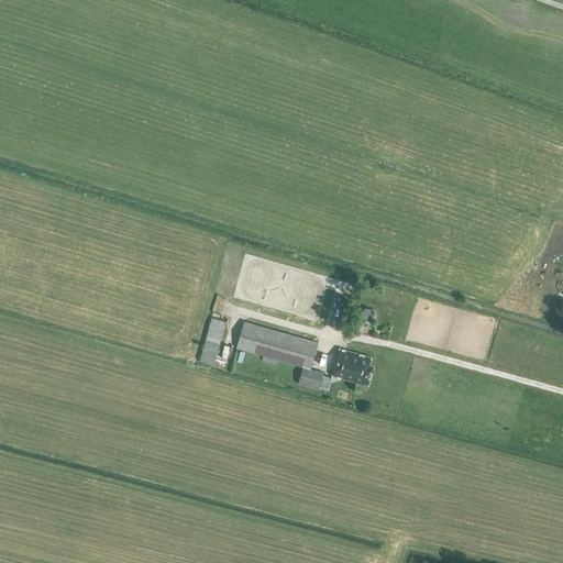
[(367,322),(371,309),(359,306),(355,319),(367,322)]
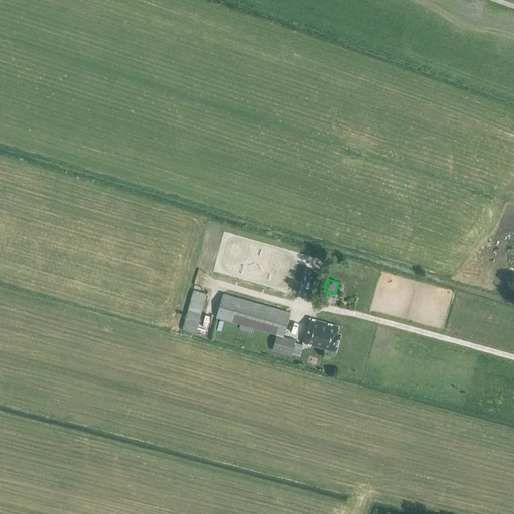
[(195,333),(207,293),(193,289),(182,329),(195,333)]
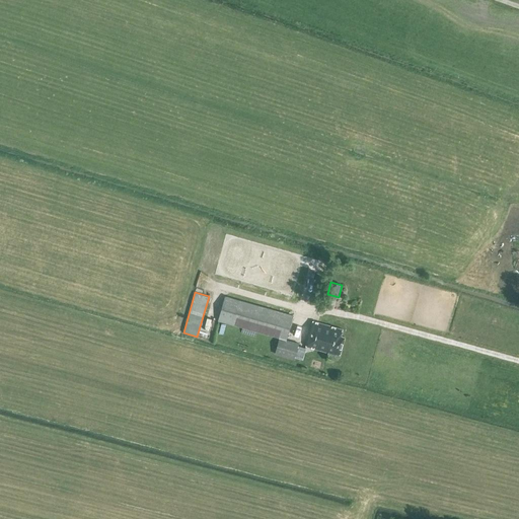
[(218,320),(279,338),(285,340),(292,315),(225,296),(218,320)]
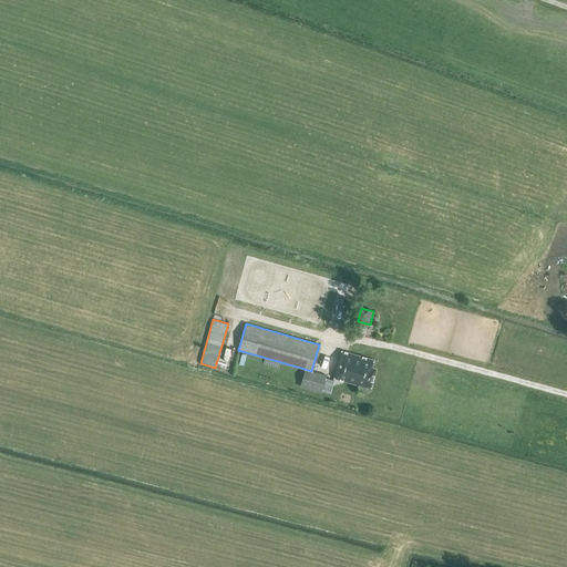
[(370,388),(371,385),(375,369),(371,368),(373,360),(341,351),(333,378),(358,384),(358,388),(357,393),(364,395),(367,387),(370,388)]
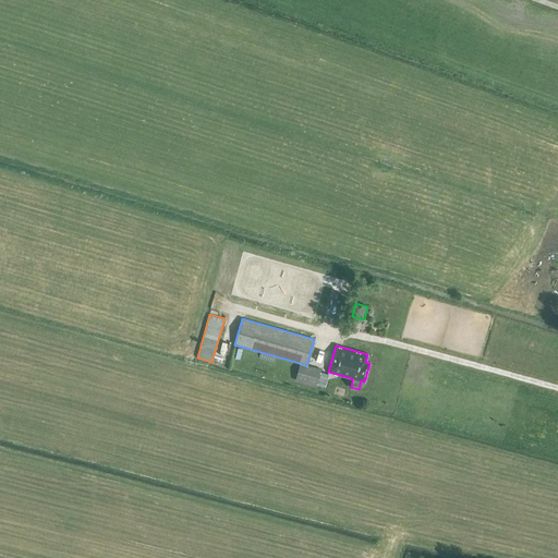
[(306,365),(300,363),(295,381),(316,387),(317,383),(324,384),(327,372),(322,370),(306,365)]
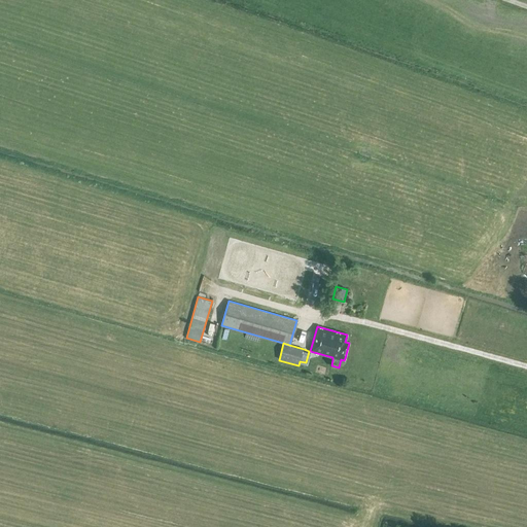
All buildings are outlined.
